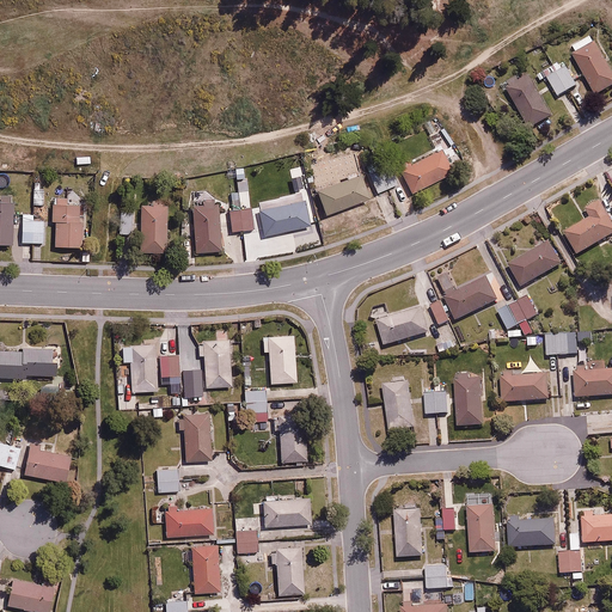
[(591,32),(571,43),(576,51),(571,54),(594,93),(611,83),(611,63),(598,40),(595,41),(591,32)]
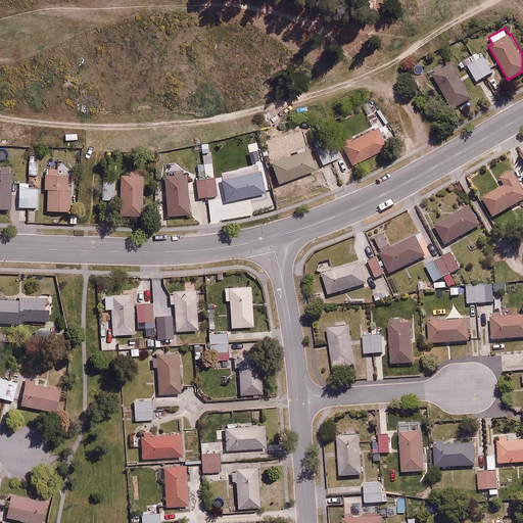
[(482,48),(464,58),(475,80),(493,69),(482,48)]
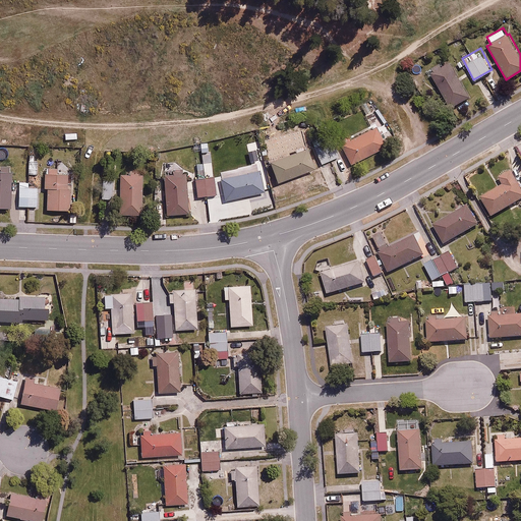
[(451,61),(429,73),(449,107),(470,96),(451,61)]
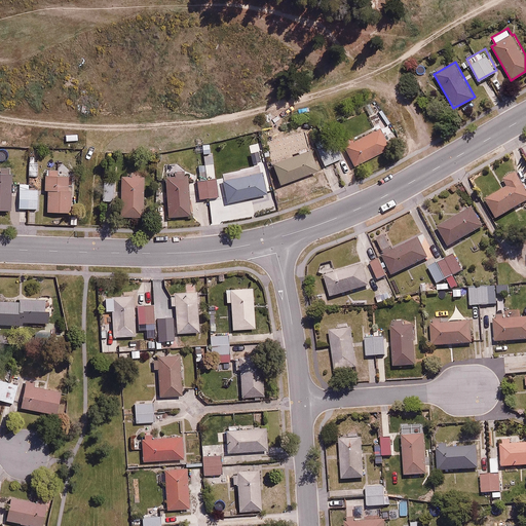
[(357,164),(398,142),(390,127),(382,133),(378,125),(345,144),(357,164)]
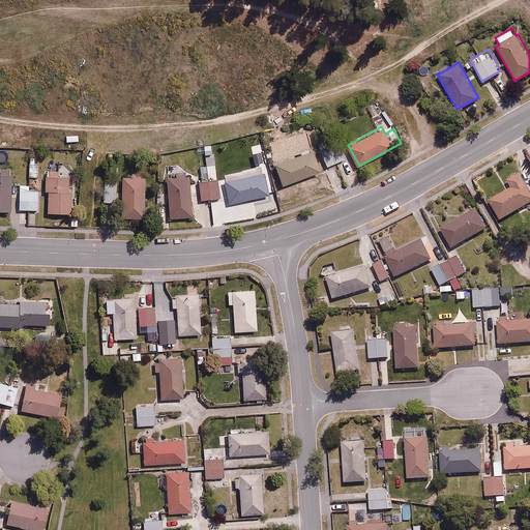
[(317,147),(306,144),(292,149),(294,154),(275,162),(285,184),(325,168),(317,147)]
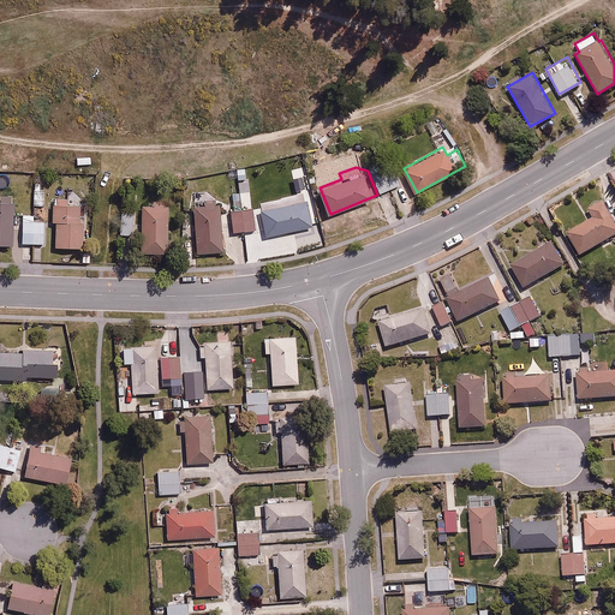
[(386,167),(372,173),(381,191),(393,185),(386,167)]
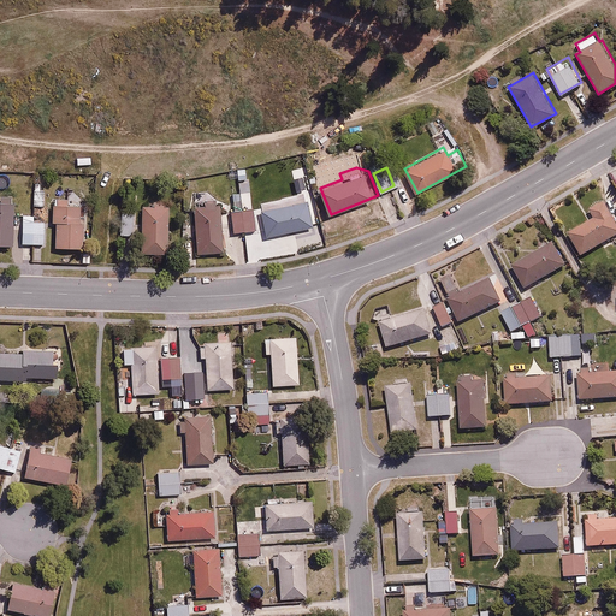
[(48,190),(35,190),(35,205),(47,205),(48,190)]
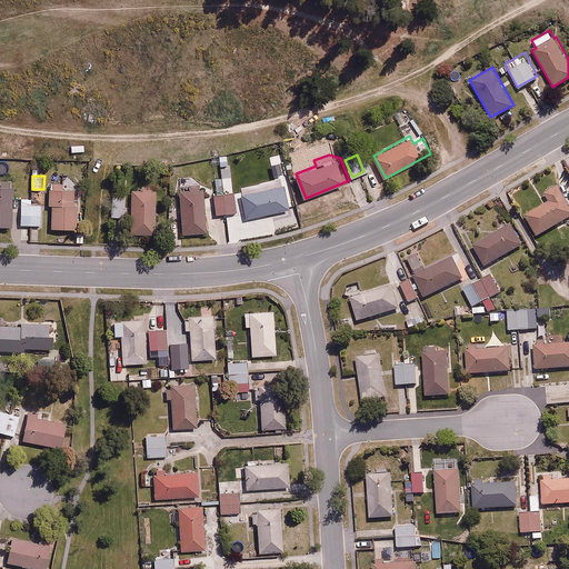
[(15,181),(0,180),(0,225),(12,226),(15,181)]
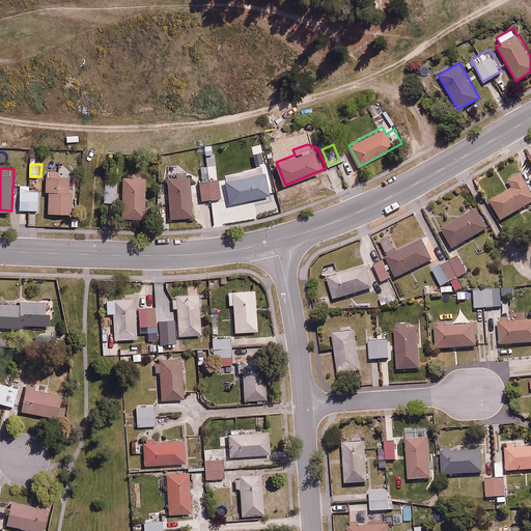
[(269,185),(266,168),(251,172),(252,175),(226,182),(232,204),(276,194),(274,184),(269,185)]
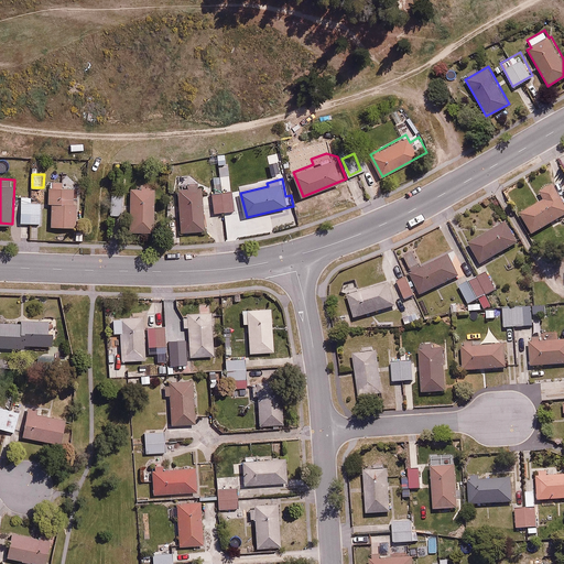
[(53,225),(78,226),(78,180),(49,180),(49,201),(53,201),(53,225)]
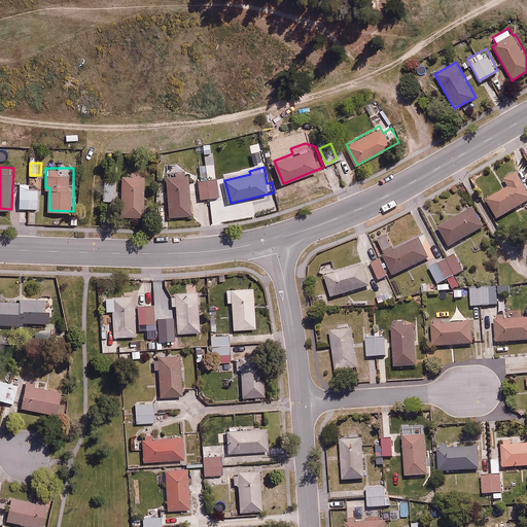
[(505,183),(485,195),(496,215),(526,198),(526,192),(514,169),(501,176),(505,183)]
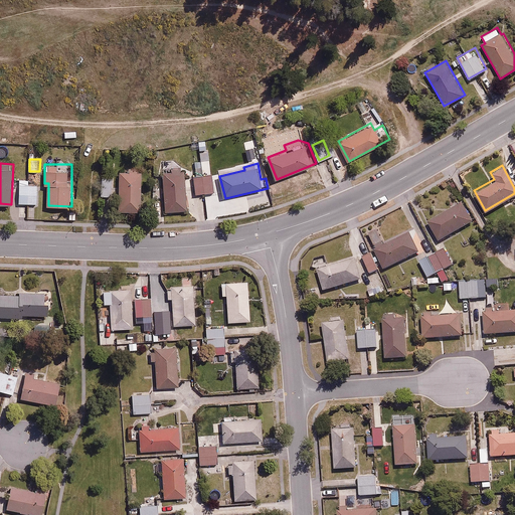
[(211,168),(192,171),(195,194),(215,192),(211,168)]
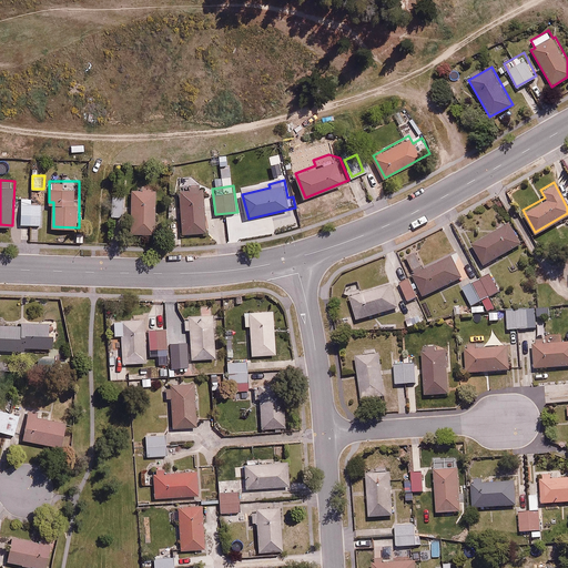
[(204,188),(180,189),(181,234),(206,233),(204,188)]
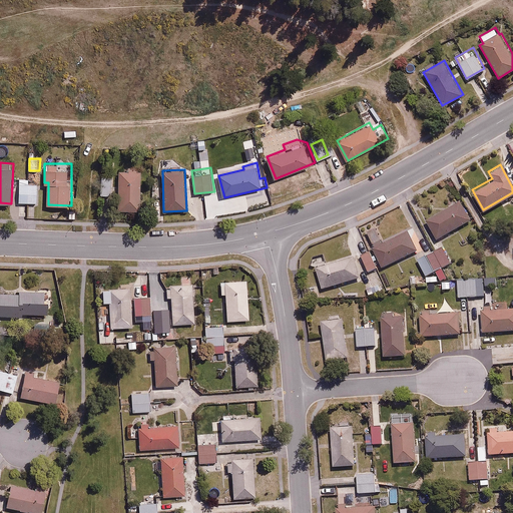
[(140,170),(120,170),(120,209),(141,209),(140,170)]
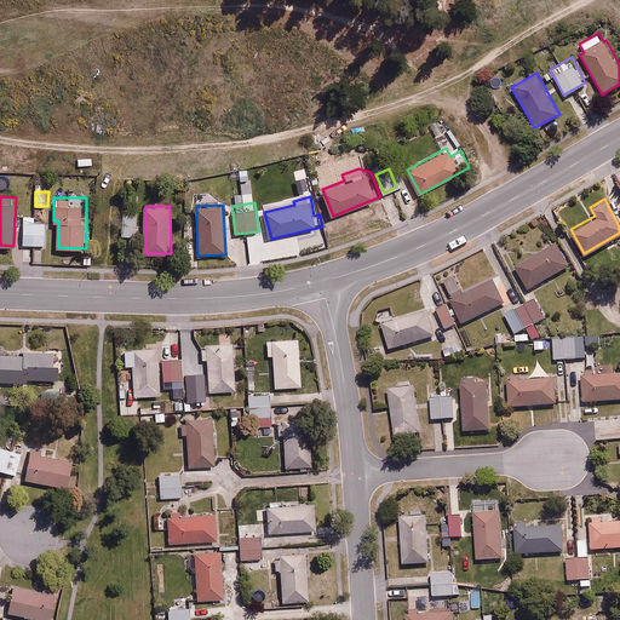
[(136,216),(122,216),(121,236),(136,236),(136,216)]
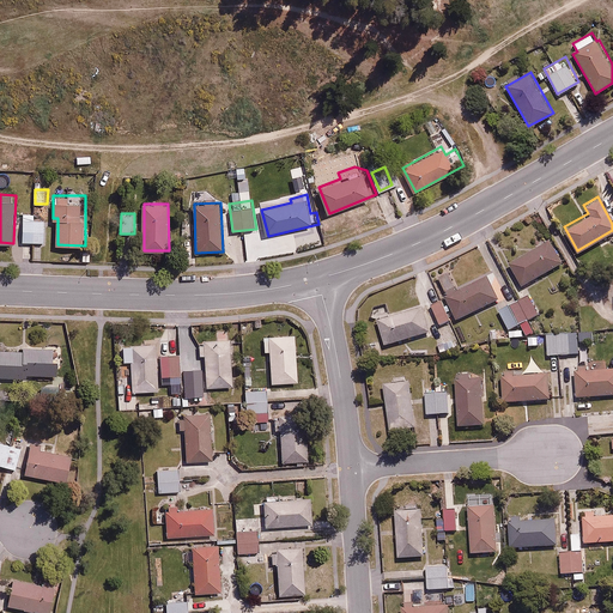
[(46,219),(22,219),(22,241),(46,241),(46,219)]
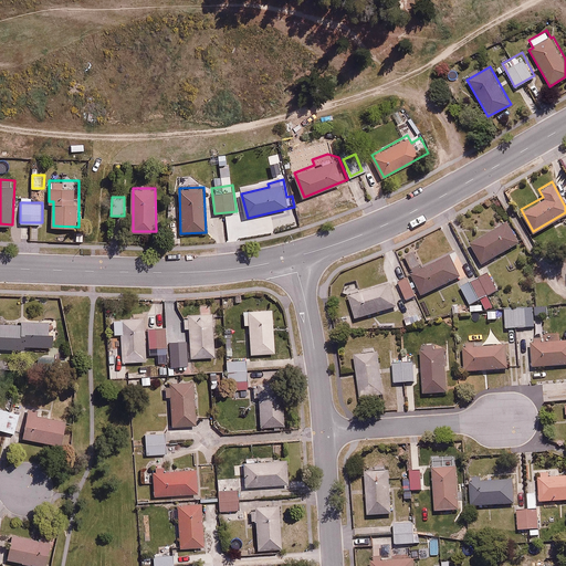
[(504,220),(480,234),(481,238),(471,244),(481,263),(517,243),(504,220)]
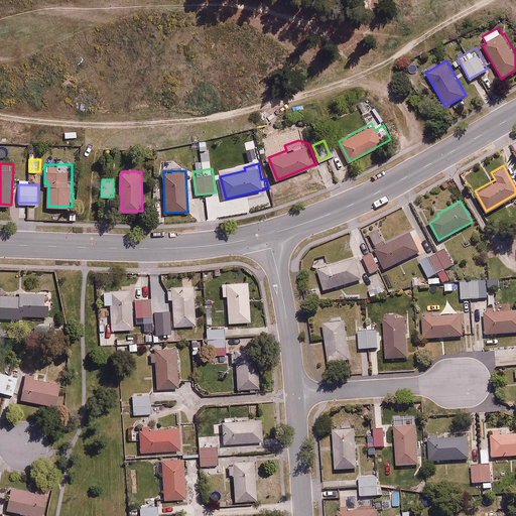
[(414,229),(374,249),(384,270),(424,250),(414,229)]
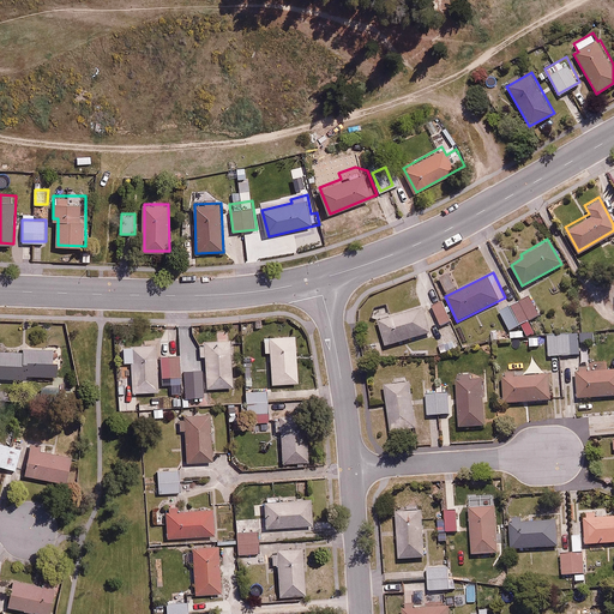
[(507,329),(518,324),(525,336),(534,332),(528,319),(539,313),(529,295),(498,311),(507,329)]
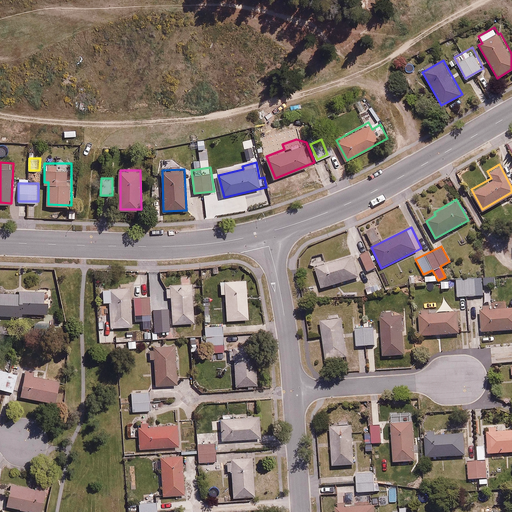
[(370,250),(359,255),(366,272),(377,267),(370,250)]
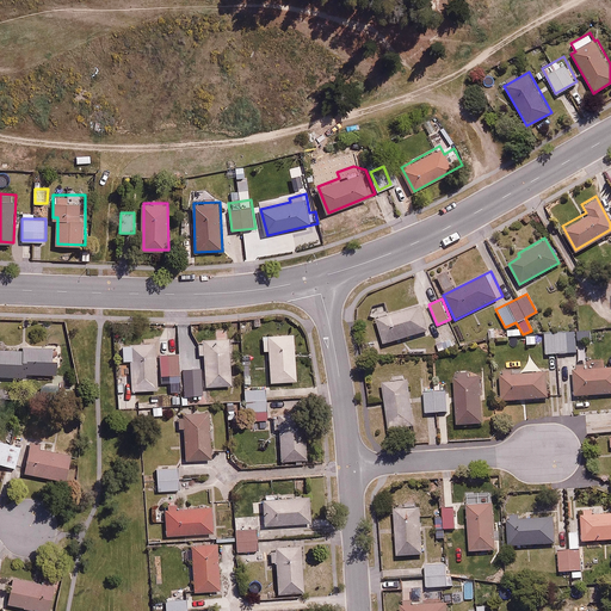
[(419,303),(376,319),(384,344),(429,329),(419,303)]
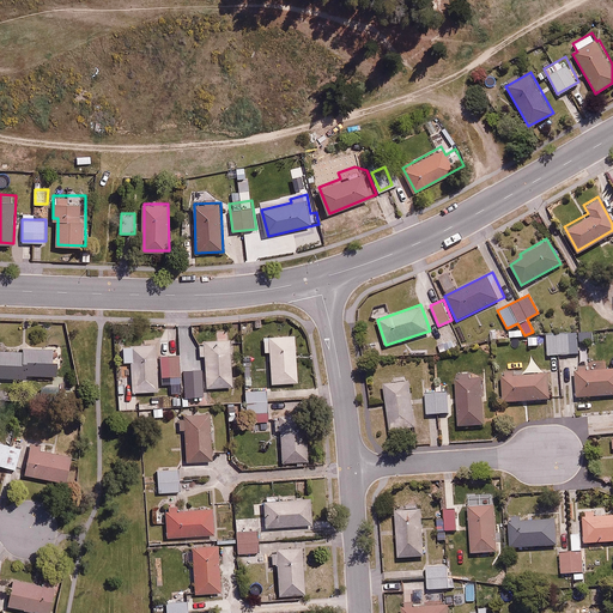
[(545,334),(546,354),(578,352),(577,340),(592,339),(592,331),(545,334)]
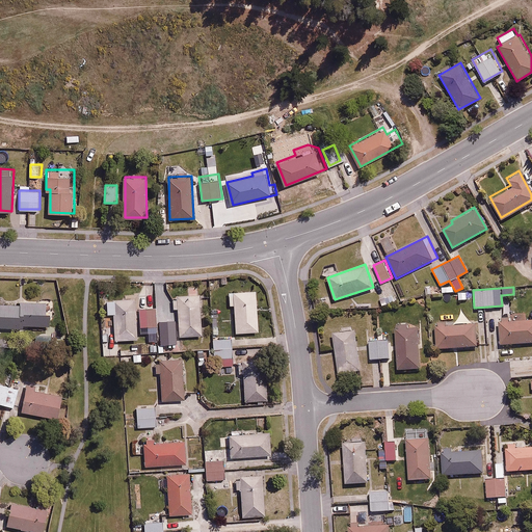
[(257,291),(235,292),(237,331),(259,330),(257,291)]
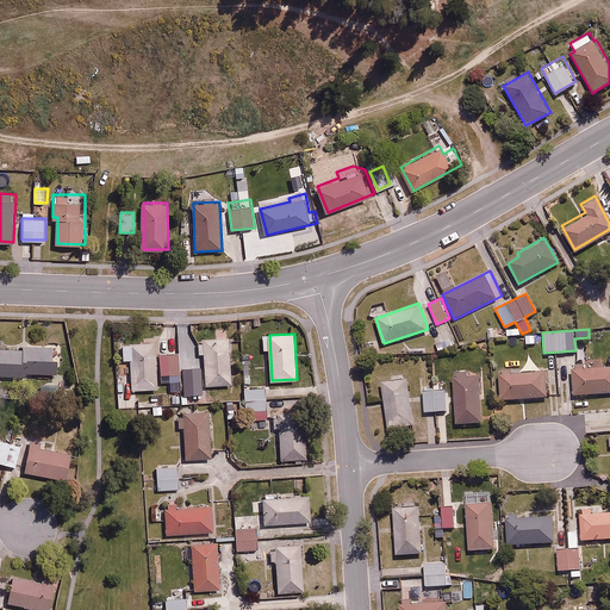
[(230,337),(204,338),(206,385),(231,384),(230,337)]
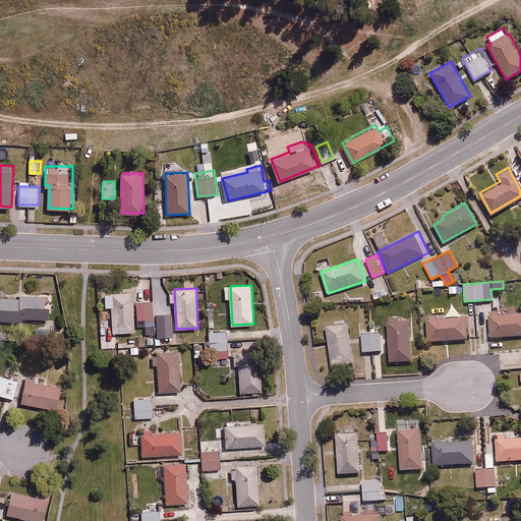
[(135,331),(134,320),(142,320),(143,333),(154,333),(154,327),(153,319),(152,299),(145,300),(145,291),(105,294),(106,306),(111,306),(113,333),(135,331)]
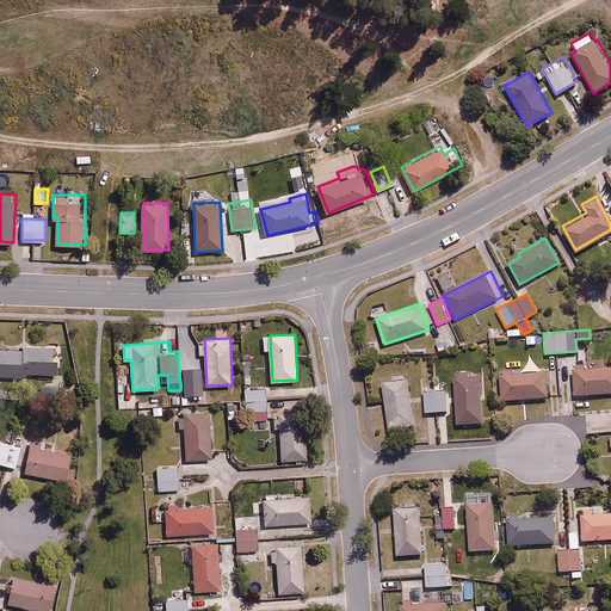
[(23,347),(0,347),(0,375),(28,375),(28,372),(56,372),(56,356),(62,356),(62,345),(23,345),(23,347)]
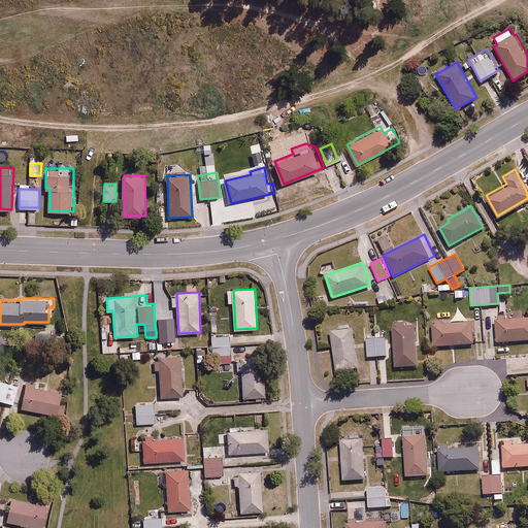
[(166,302),(154,303),(155,323),(168,322),(166,302)]
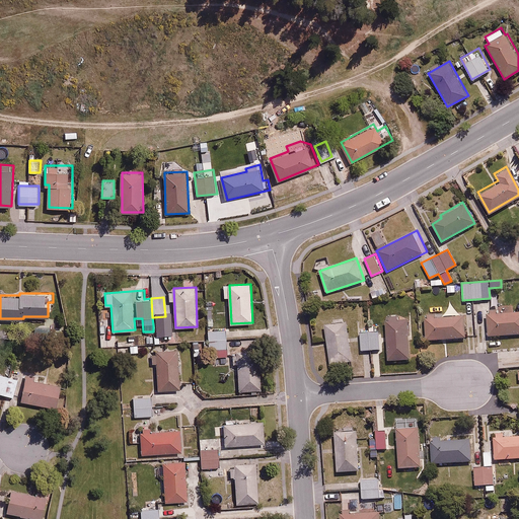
[(518,311),(488,313),(489,336),(518,334),(518,311)]
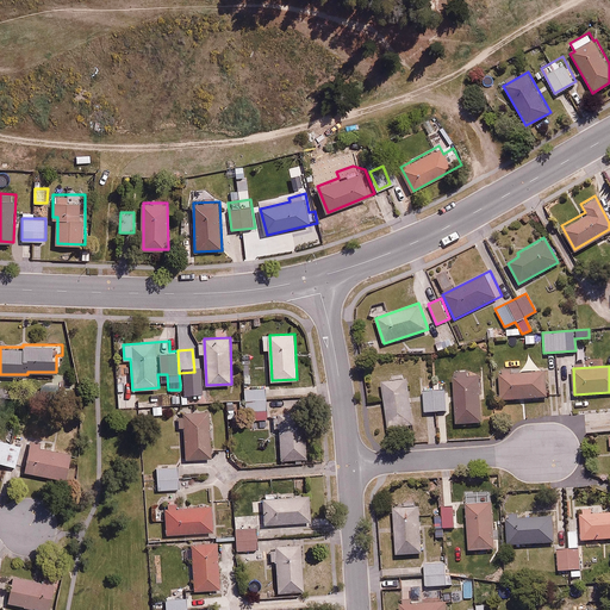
[(478,369),(454,372),(458,423),(483,422),(478,369)]
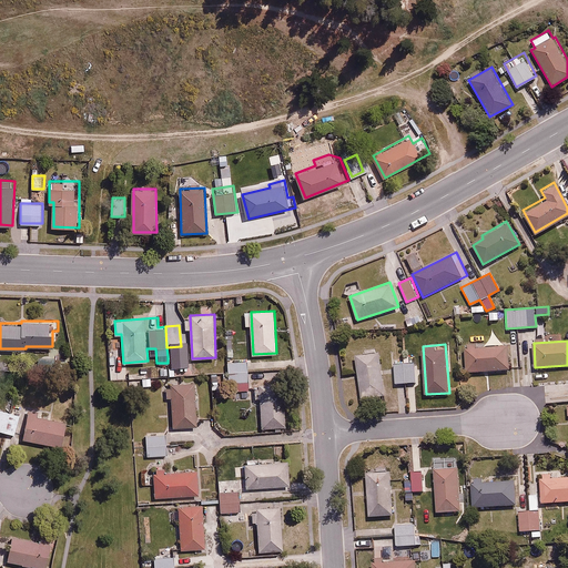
[(506,344),(460,345),(462,372),(507,369),(506,344)]
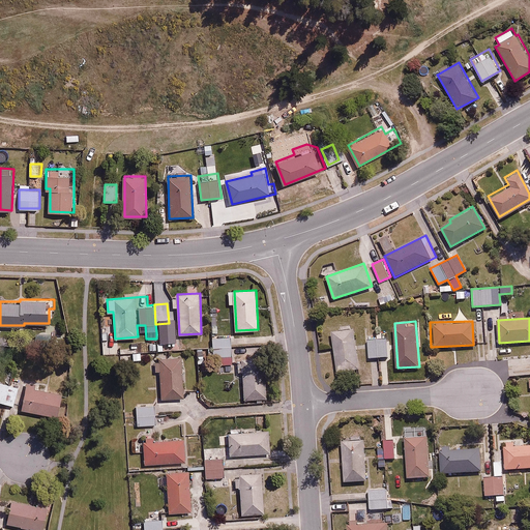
[(352,328),(331,331),(337,372),(358,367),(352,328)]
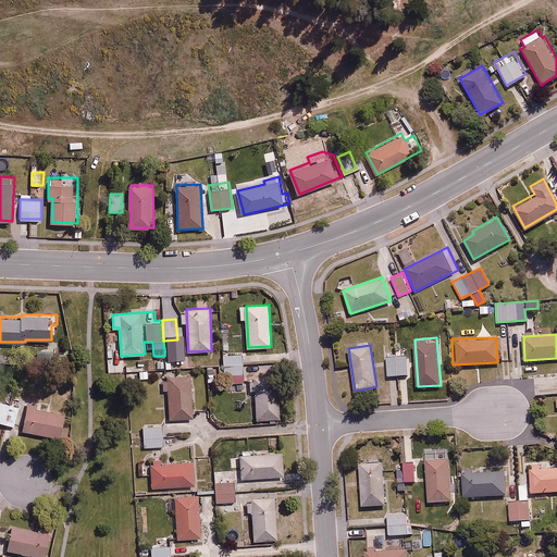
[(406,354),(386,355),(387,375),(407,374),(406,354)]
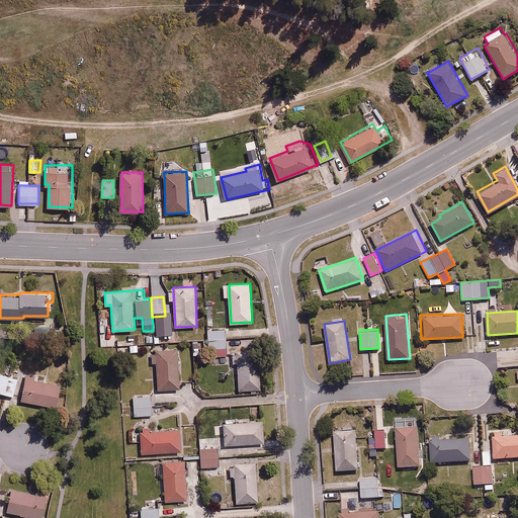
[(138,343),(128,344),(130,352),(139,351),(138,343)]
